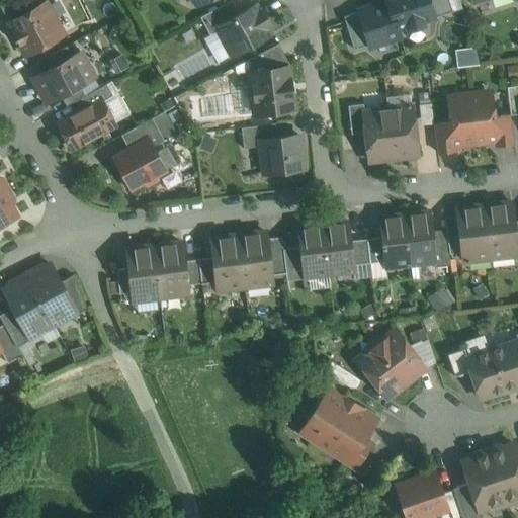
[(36,0),(10,0),(0,3),(0,6),(8,21),(39,5),(36,0)]
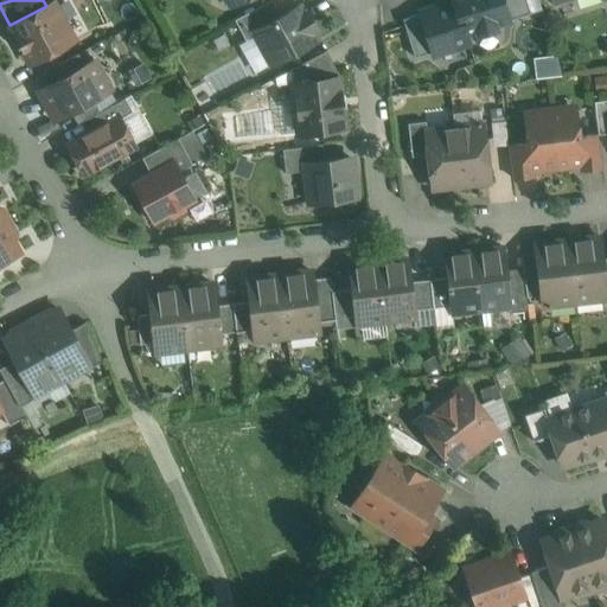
[(272,0),(269,0),(234,19),(246,39),(255,34),(253,30),(280,16),(272,0)]
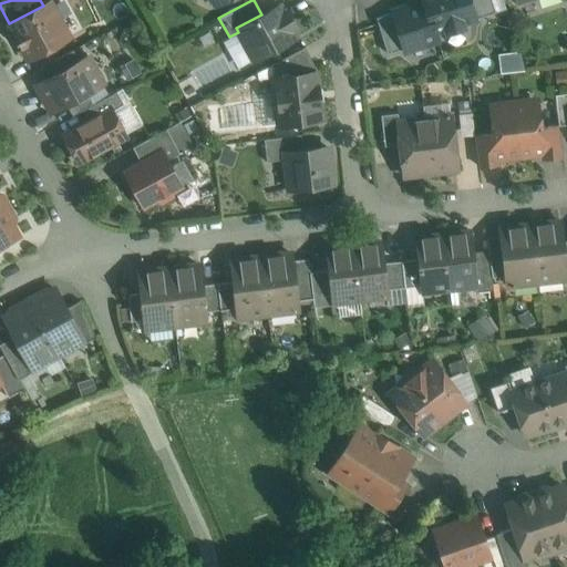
[(464,20),(504,8),(502,0),(415,0),(374,12),(387,58),(467,34),(464,20)]
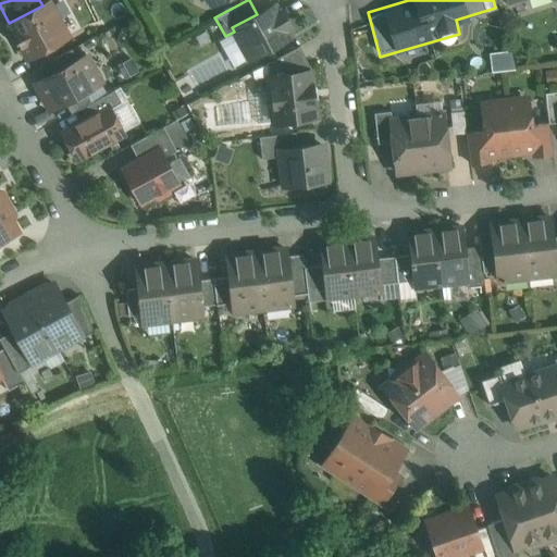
[(42,5),(9,23),(27,58),(31,56),(37,67),(54,58),(48,47),(69,35),(60,19),(57,20),(47,2),(42,5)]
